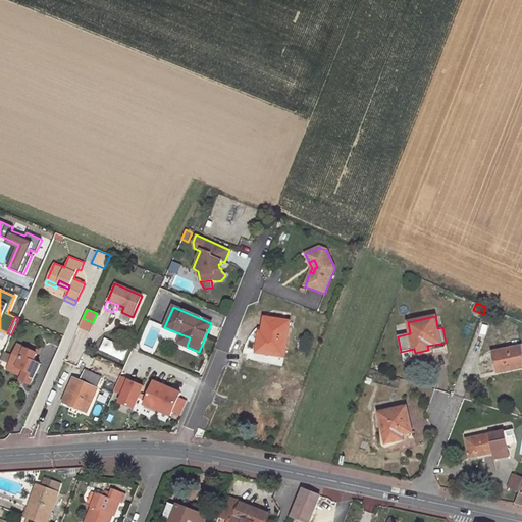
[(264,317),(261,331),(265,332),(262,353),(283,357),(289,321),(264,317)]
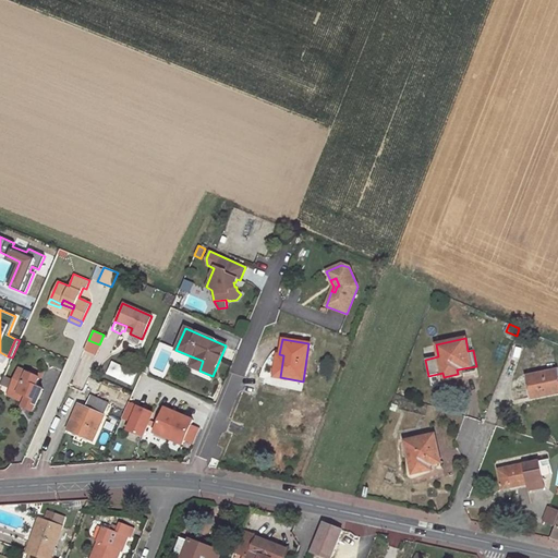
[(88,340),(84,350),(95,354),(99,344),(88,340)]
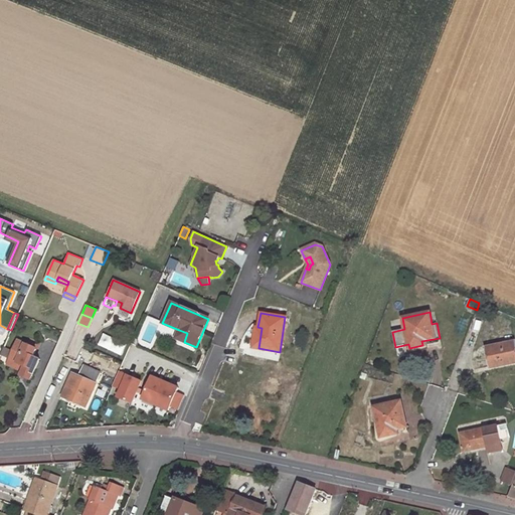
[(262,328),(258,327),(255,327),(252,347),(259,348),(262,328)]
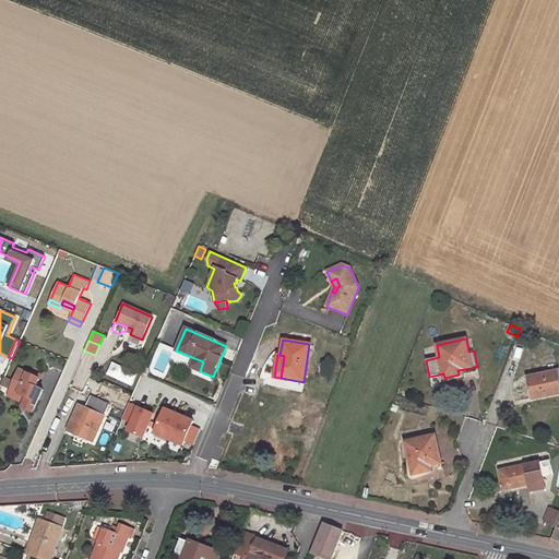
[(190,367),(200,371),(203,361),(194,358),(190,367)]
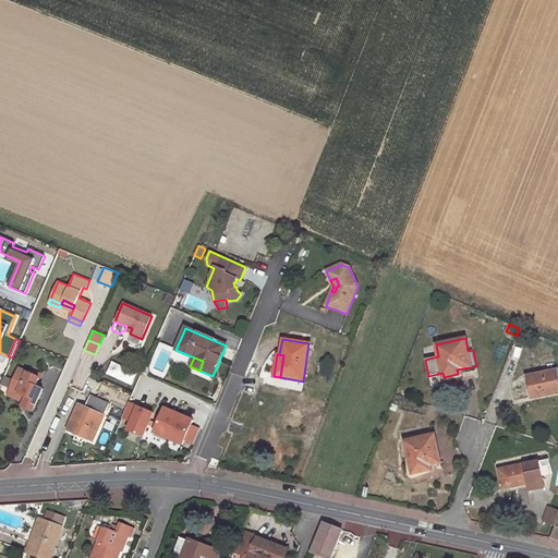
[(19,370),(11,388),(28,396),(26,400),(23,407),(33,411),(41,390),(35,387),(39,378),(19,370)]
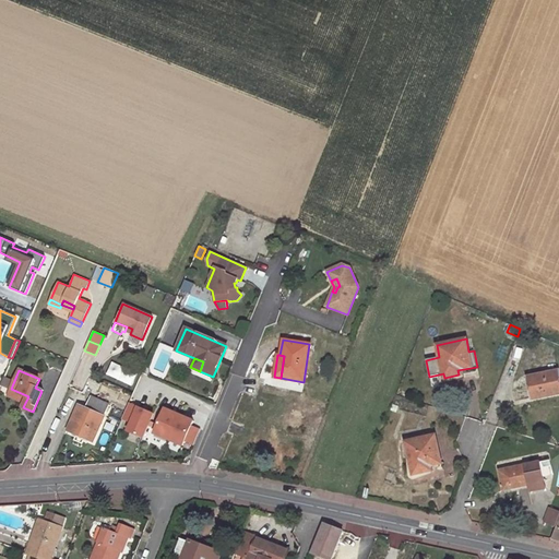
[(535,382),(528,383),(532,399),(558,393),(558,372),(558,371),(533,376),(535,382)]
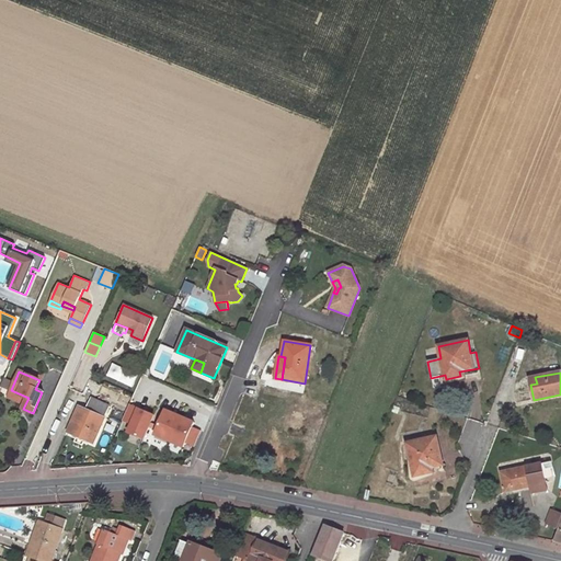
[(29,398),(11,390),(9,396),(26,402),(29,398)]
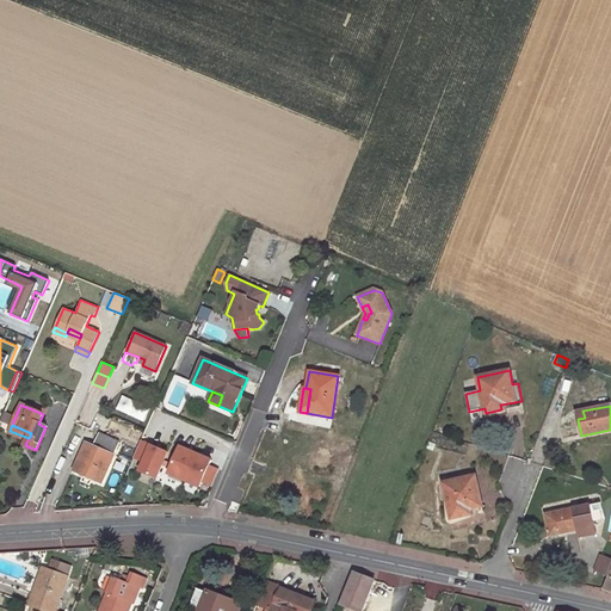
[(86,444),(75,470),(102,482),(118,443),(99,434),(93,446),(86,444)]
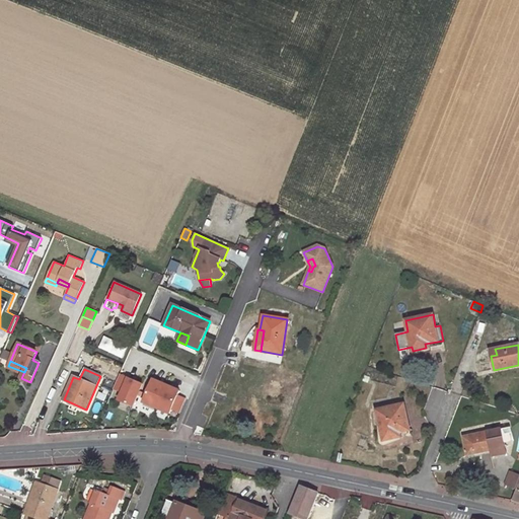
[(119,400),(133,406),(142,383),(120,374),(114,388),(123,392),(119,400)]
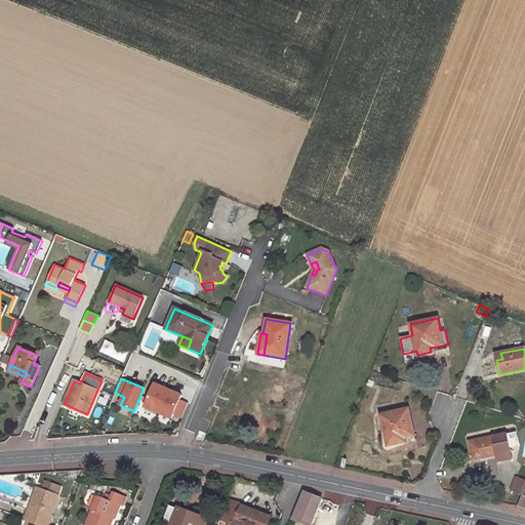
[(179,400),(182,395),(154,384),(145,407),(171,418),(173,414),(182,418),(188,403),(179,400)]
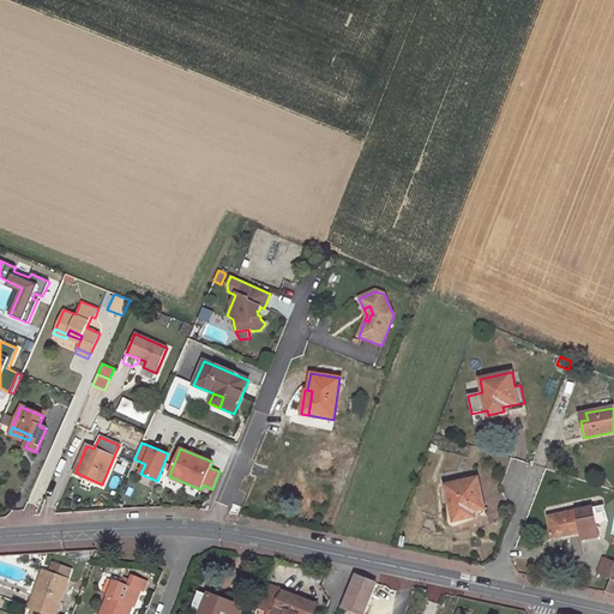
[(477,479),(445,486),(453,522),(469,518),(467,512),(473,511),(485,509),(477,479)]
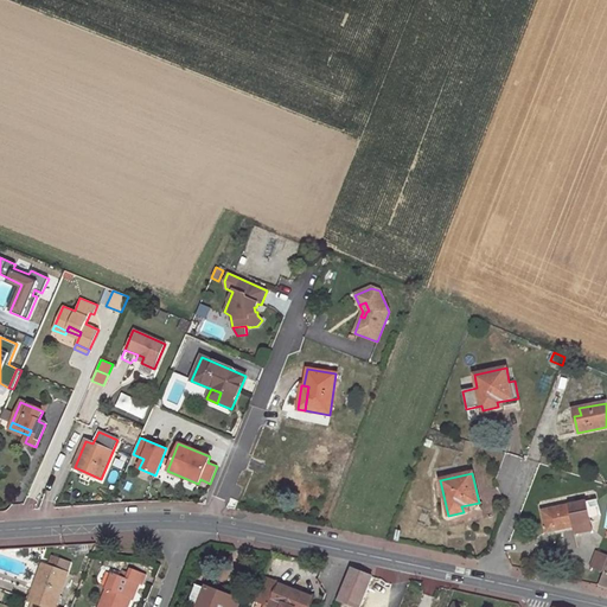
[(586,502),(542,511),(547,532),(575,526),(576,534),(593,530),(589,517),(586,503),(586,502)]
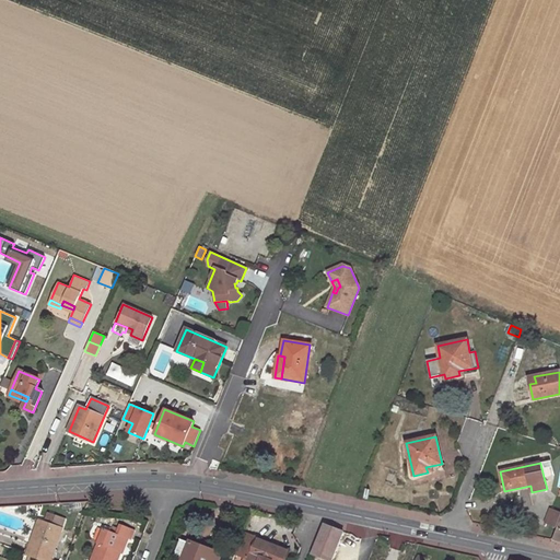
[(548,463),(540,464),(544,477),(551,476),(548,463)]
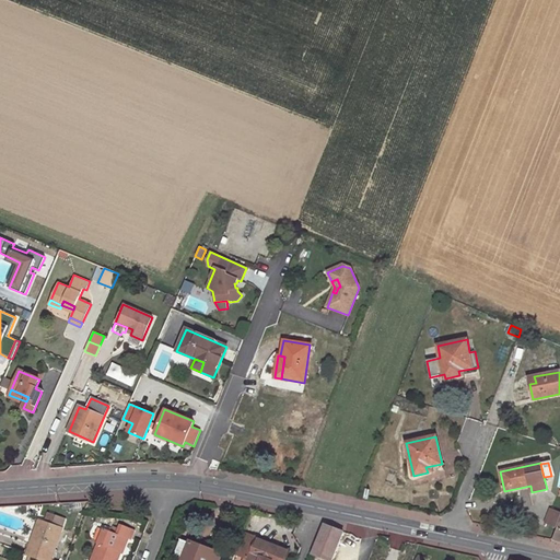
[(559,516),(559,512),(550,510),(546,522),(557,526),(558,521),(559,516)]
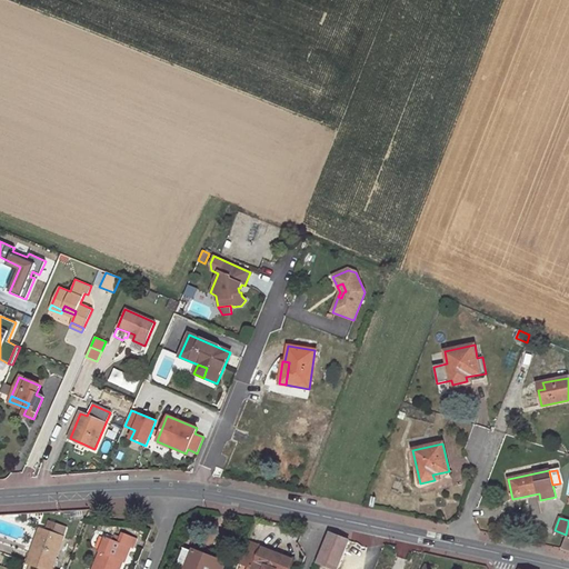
[(28,563),(43,568),(50,568),(62,536),(61,536),(65,528),(53,523),(50,532),(47,531),(40,529),(28,563)]
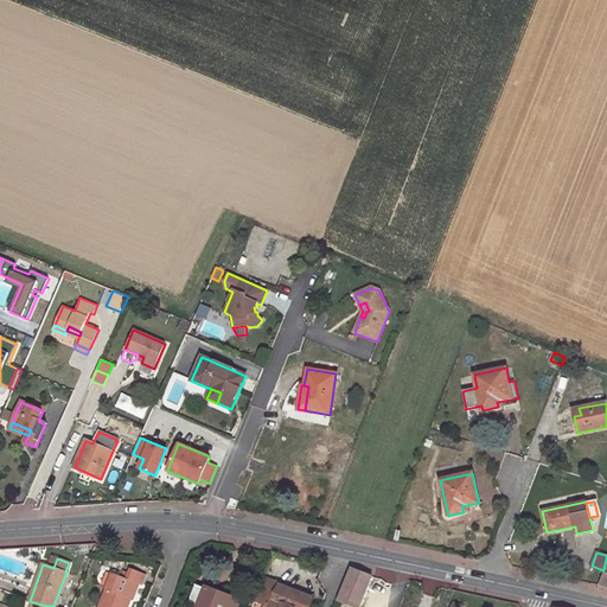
[(131,567),(128,573),(126,579),(121,576),(113,573),(98,606),(127,606),(138,583),(142,586),(147,574),(131,567)]
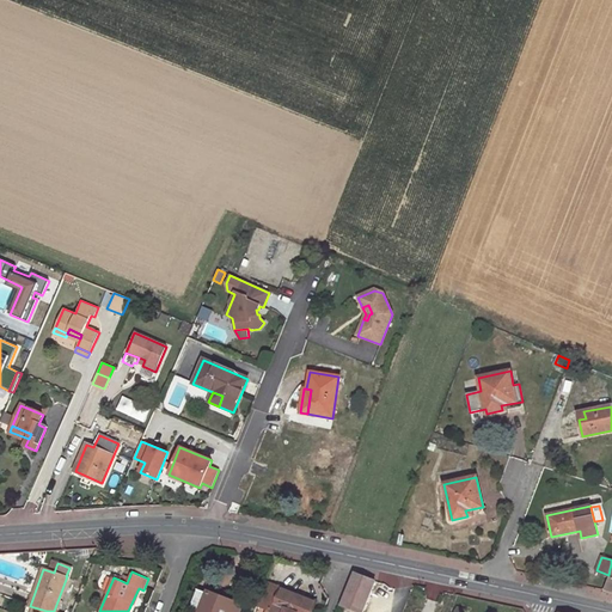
[(361,611),(374,581),(355,574),(342,605),(357,611),(361,611)]
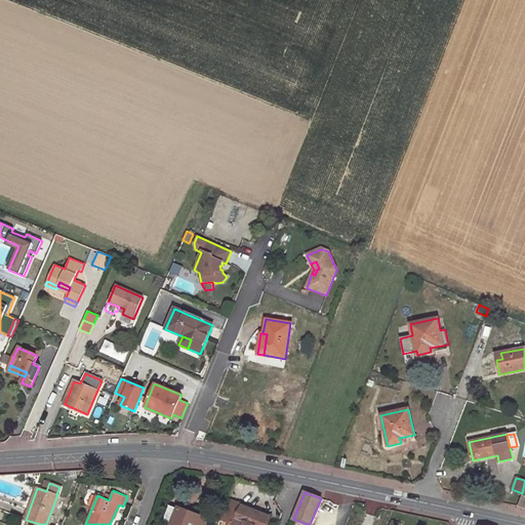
[(228,499),(221,518),(230,521),(234,523),(233,524),(267,524),(271,516),(242,505),(228,499)]
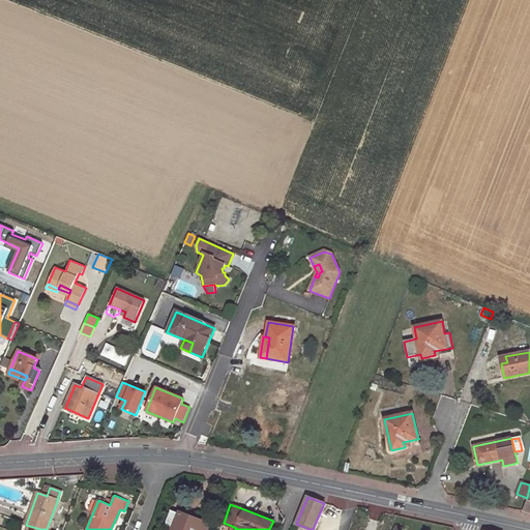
[(207,529),(210,524),(181,512),(180,513),(171,510),(165,527),(166,527),(165,529),(207,529)]
